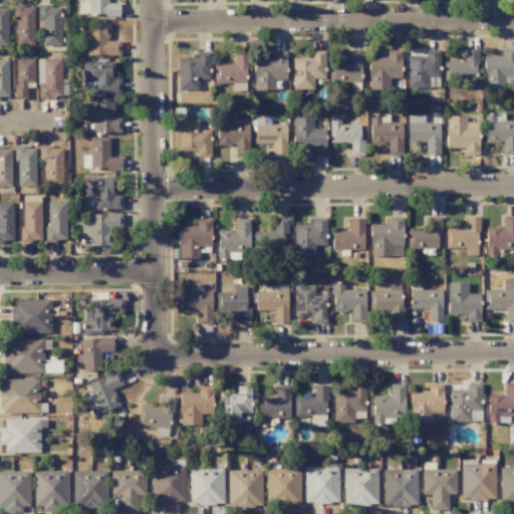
[(106,0),(86,0),(87,2),(77,2),(77,16),(118,15),(118,2),(107,2),(106,0)]
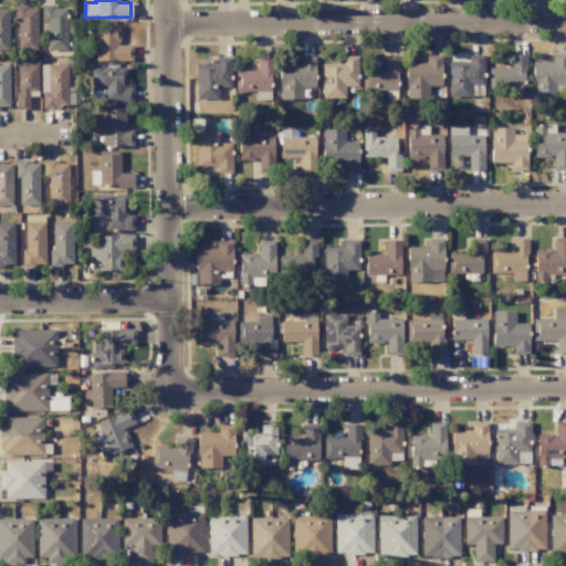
[(38,7),(16,7),(14,51),(37,52),(38,7)]
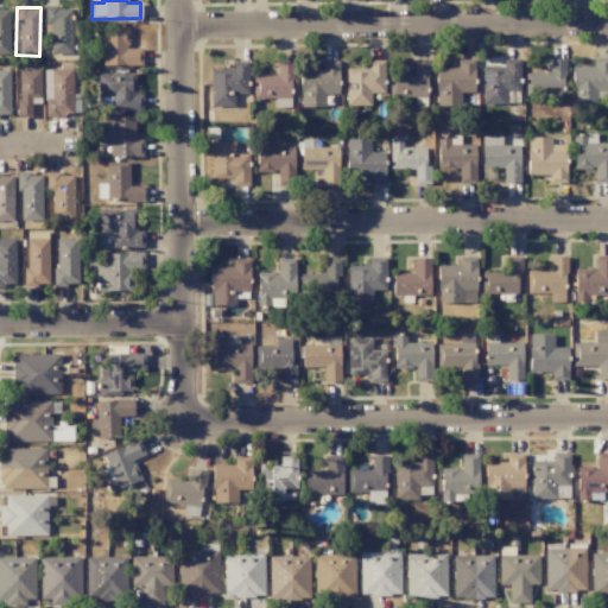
[(50,54),(73,54),(70,7),(44,8),(44,26),(50,25),(50,54)]
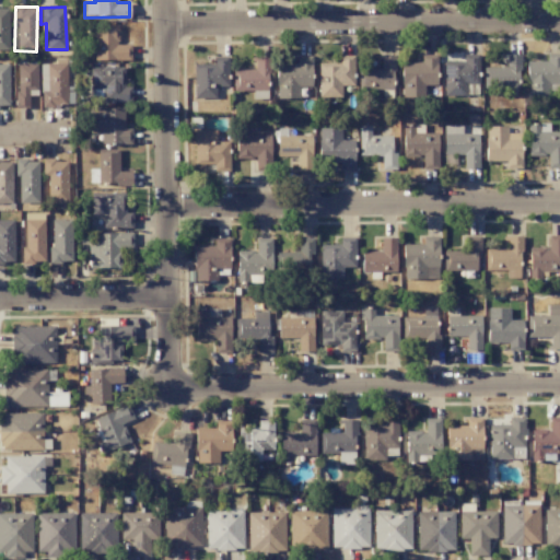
[(92,61),(130,60),(130,45),(117,45),(117,25),(92,26),(92,61)]
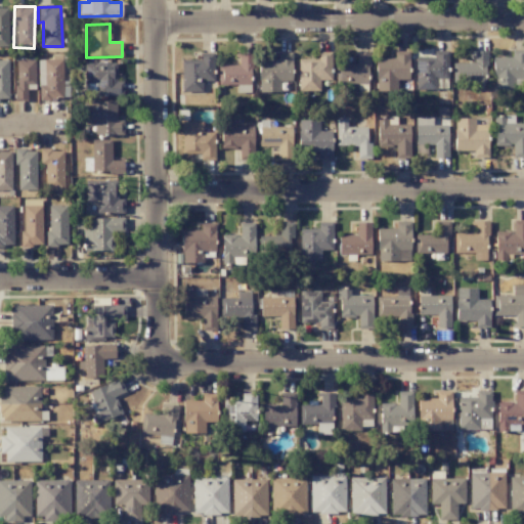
[(492,57),(492,89),(515,90),(515,83),(523,82),(523,49),(511,50),(511,57),(492,57)]
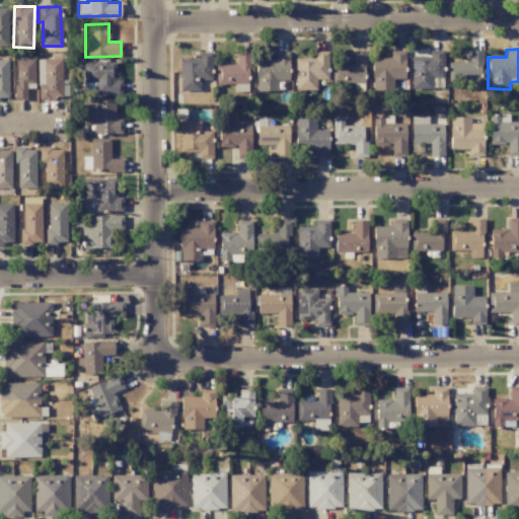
[(412,88),(432,88),(432,78),(443,78),(443,50),(429,51),(429,57),(411,57),(412,88)]
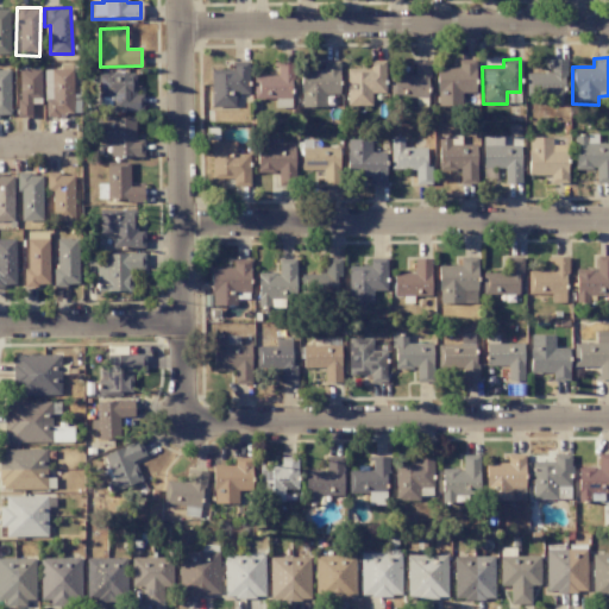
[(564,58),(548,60),(550,73),(523,74),(525,98),(565,96),(564,58)]
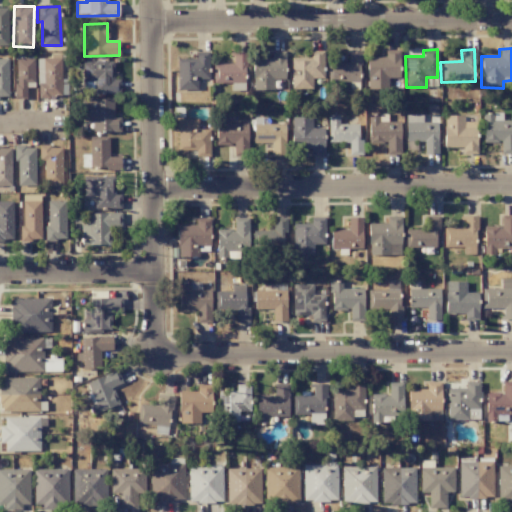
[(399,50),(384,50),(385,57),(366,57),(366,89),(399,89),(399,50)]
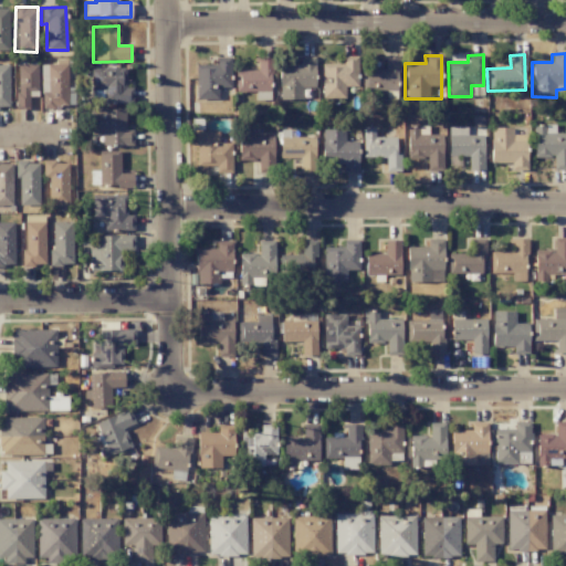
[(299,64),(279,64),(279,100),(302,100),(301,87),(314,87),(314,56),(299,58),(299,64)]
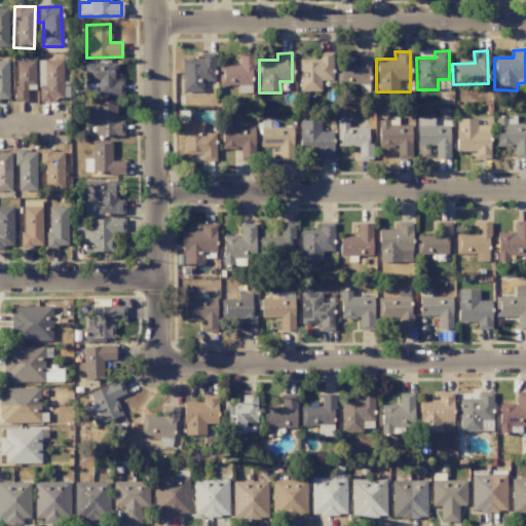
[(298,59),(298,90),(320,91),(320,81),(331,81),(331,52),(316,52),(316,60),(298,59)]
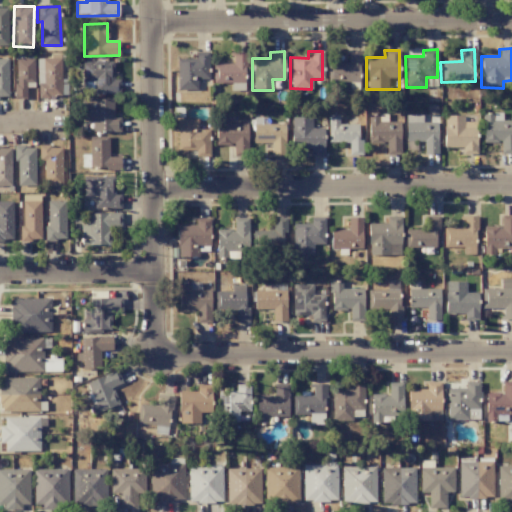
[(360,51),(347,51),(347,63),(328,63),(327,82),(359,83),(360,51)]
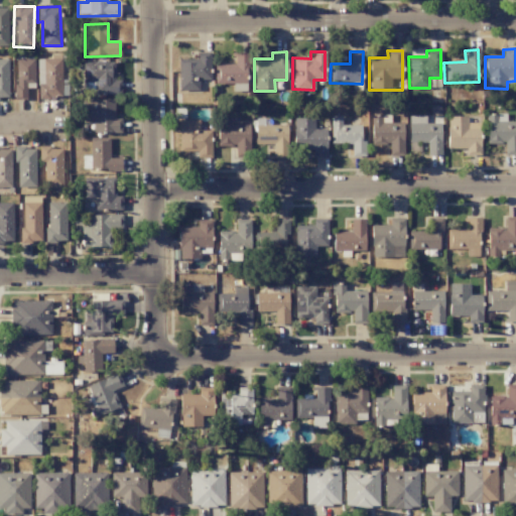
[(210,52),(196,52),(196,59),(177,58),(177,91),(199,91),(199,80),(210,80),(210,52)]
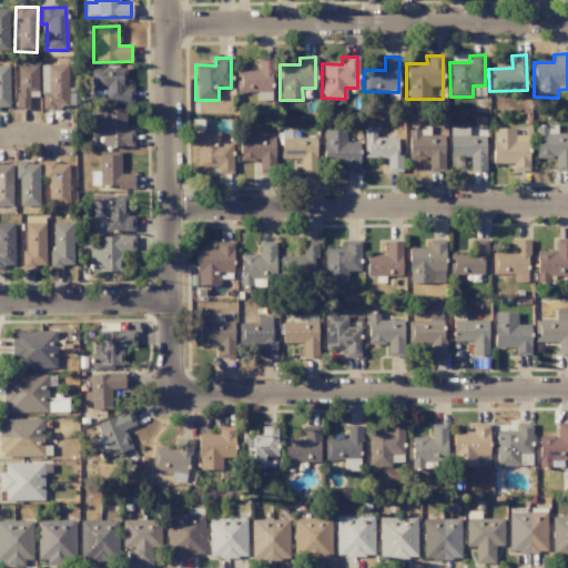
[(235,71),(235,92),(255,92),(255,100),(272,100),(271,58),(256,58),(257,70),(235,71)]
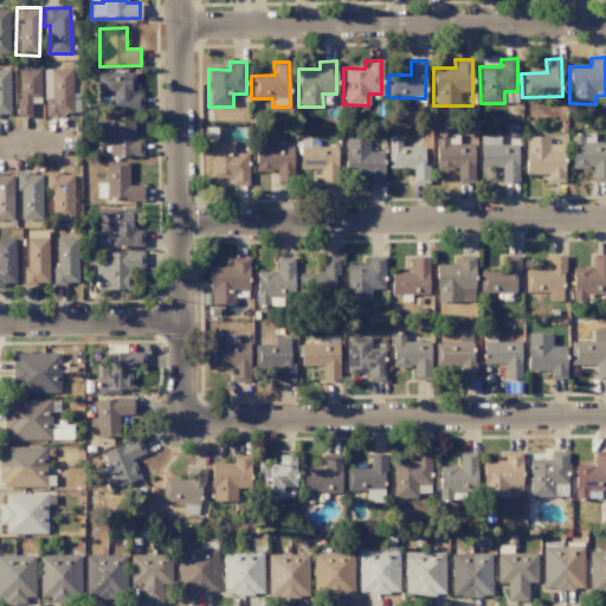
[(44,69),(44,115),(78,115),(78,95),(71,95),(71,64),(59,64),(59,70),(44,69)]
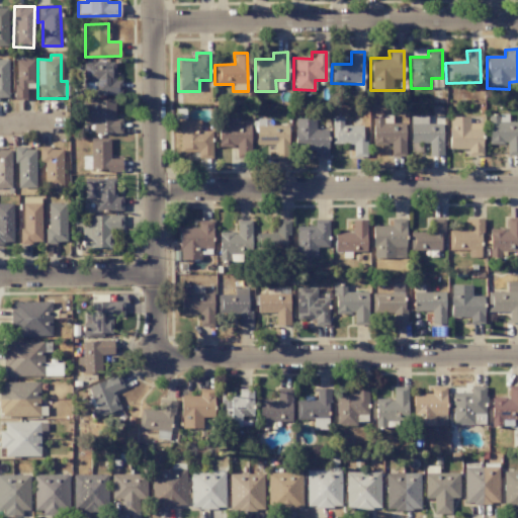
[(7,60),(0,59),(0,98),(8,99),(7,60)]
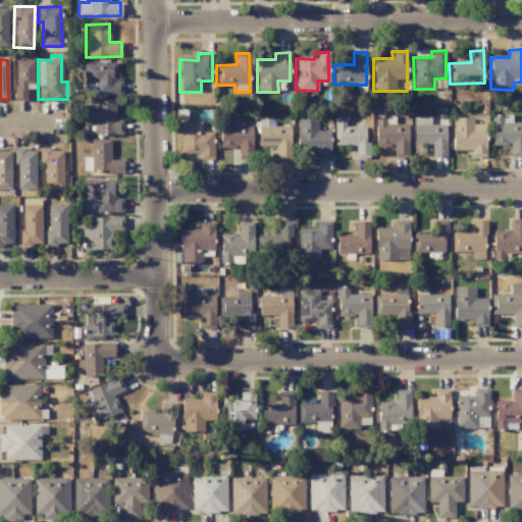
[(35,60),(15,59),(15,98),(27,98),(27,88),(35,88),(35,60)]
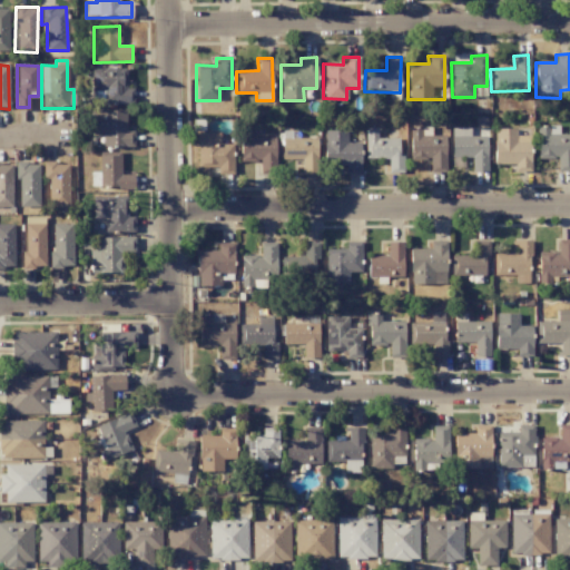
[(90,90),(102,90),(102,104),(133,104),(133,88),(126,88),(125,68),(90,68),(90,90)]
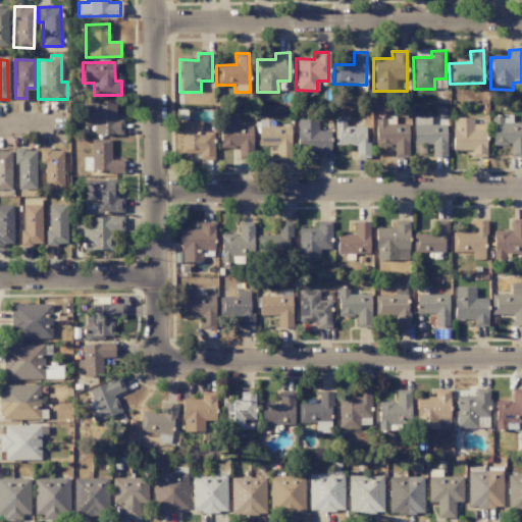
[(114,101),(83,102),(83,122),(94,122),(94,135),(121,135),(121,119),(114,119),(114,101)]
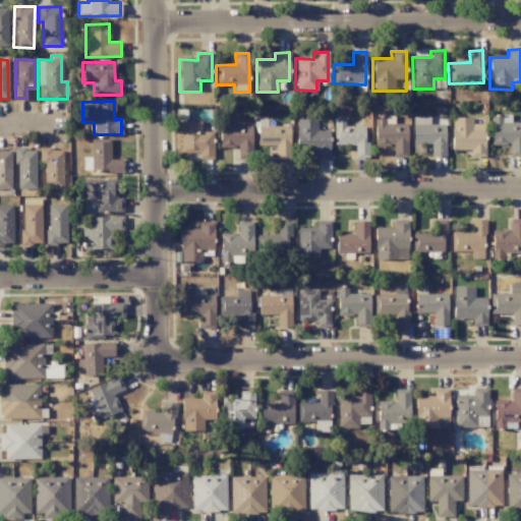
[(520,122),(511,122),(511,115),(490,115),(491,146),(509,145),(509,157),(520,156),(520,122)]
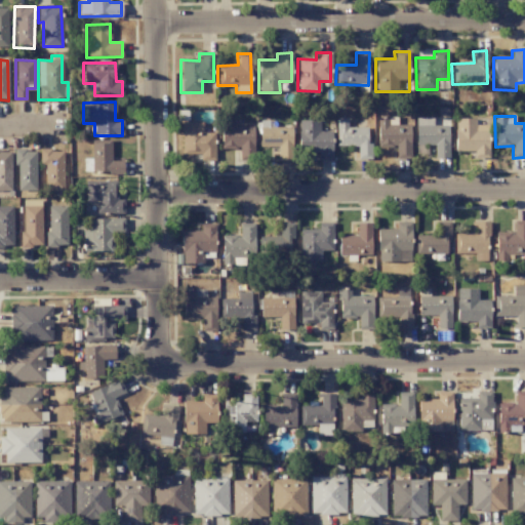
[(410,158),(409,124),(397,125),(397,117),(376,118),(377,148),(395,148),(395,159),(410,158)]
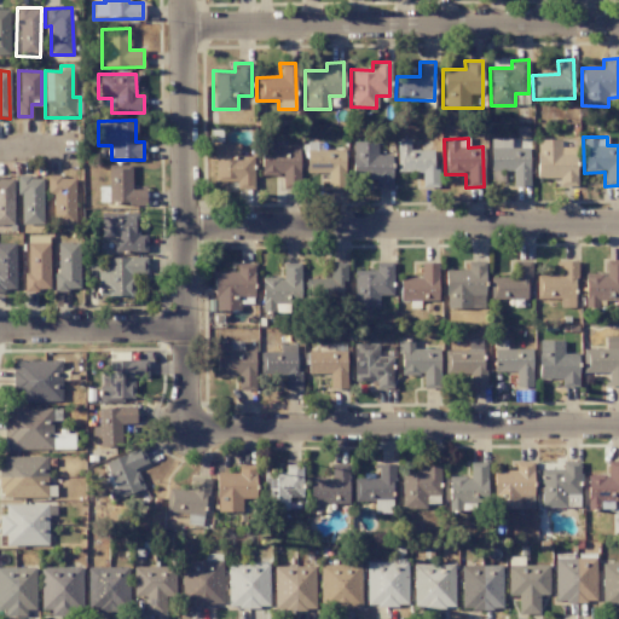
[(510,138),(490,139),(490,171),(512,171),(513,186),(528,186),(528,148),(510,148),(510,138)]
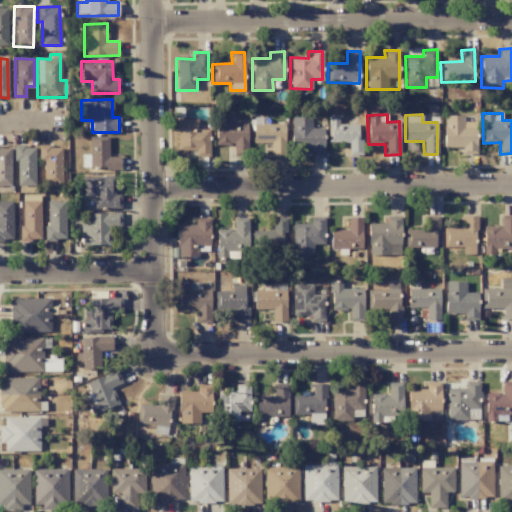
[(357,124),(338,124),(338,115),(327,115),(328,142),(348,142),(349,155),(362,155),(362,140),(358,140),(357,124)]
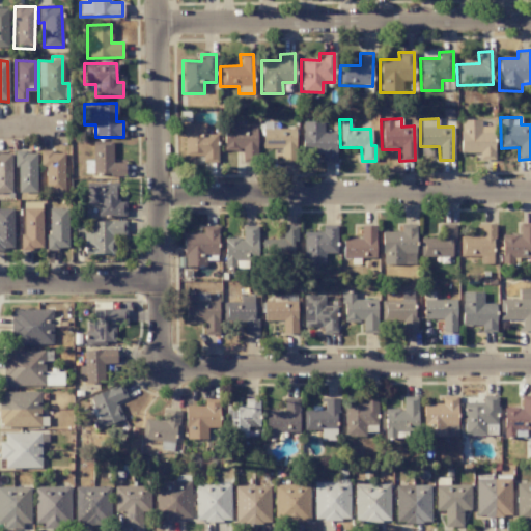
[(256,128),(233,128),(234,120),(223,120),(223,150),(242,150),(241,162),(255,162),(256,128)]
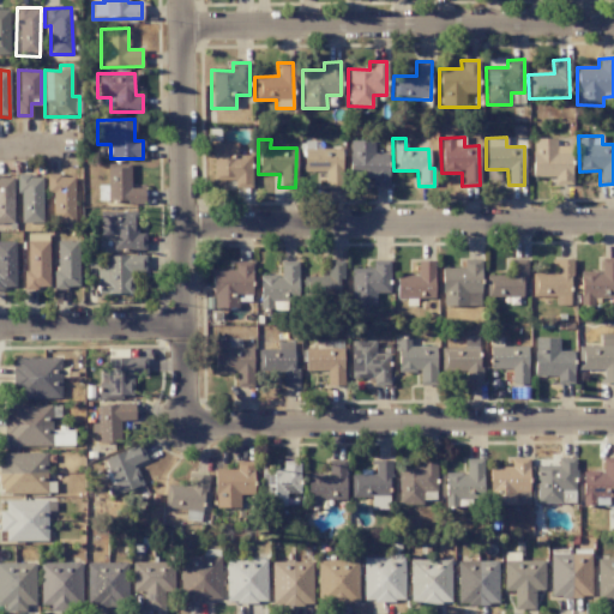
[(531,176),(554,178),(554,184),(570,185),(571,146),(557,146),(557,139),(533,139),(531,176)]
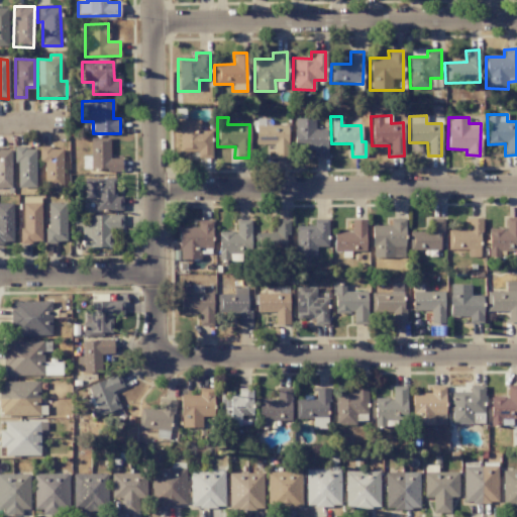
[(314,118),(293,118),(294,150),(312,150),(312,158),(326,157),(326,129),(314,129),(314,118)]
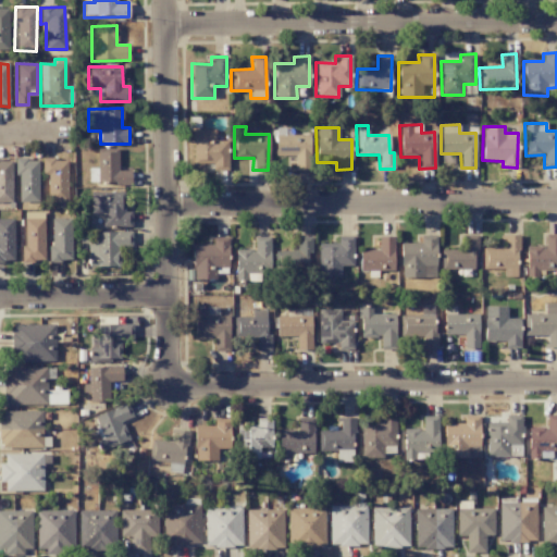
[(309,135),(293,135),(293,128),(275,128),(275,156),(294,156),(294,170),(309,170),(309,135)]
